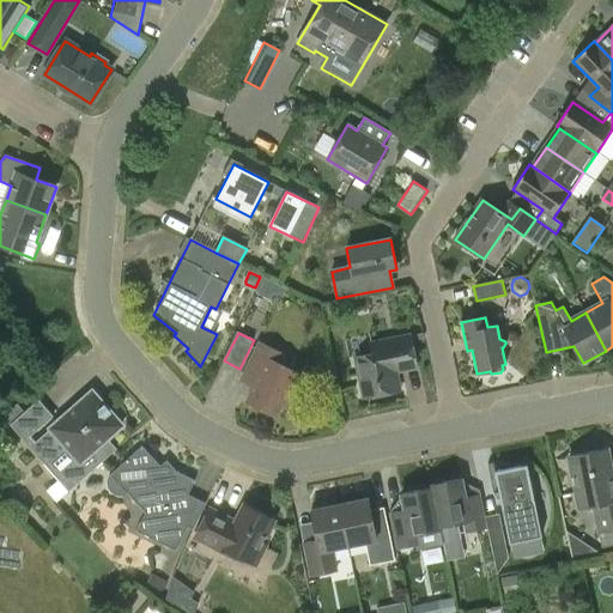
[(399,392),(394,364),(416,359),(410,337),(371,344),(374,353),(354,358),(364,399),(399,392)]
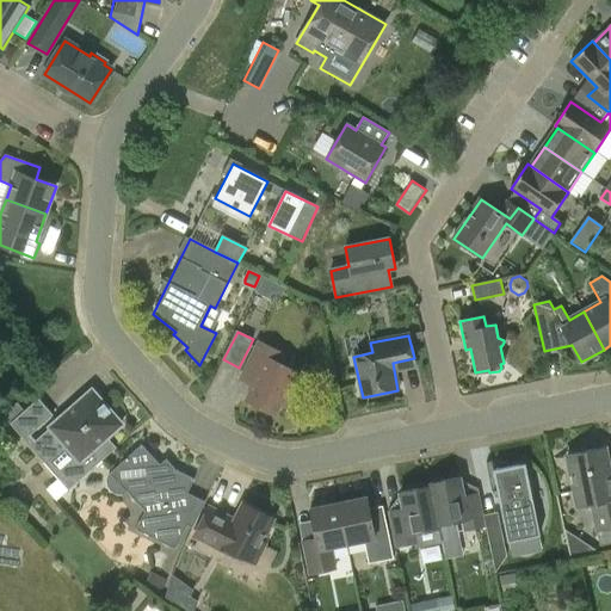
[(265,362),(246,401),(276,415),(281,405),(294,412),(304,389),(291,383),(297,372),(279,364),(284,355),(258,343),(252,355),(265,362)]
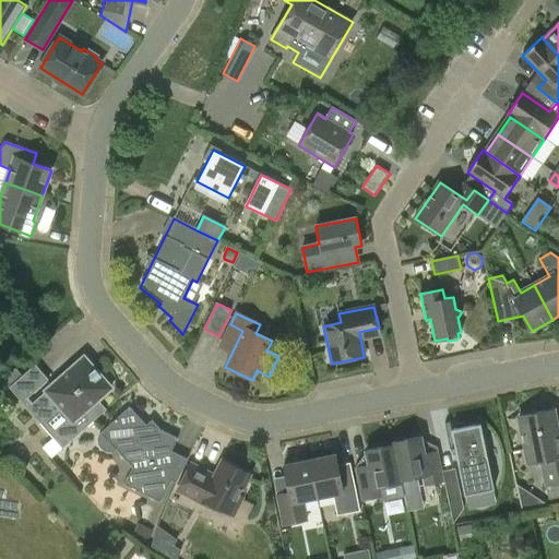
[(111,388),(84,358),(32,404),(67,443),(62,448),(62,449),(107,409),(98,400),(111,388)]
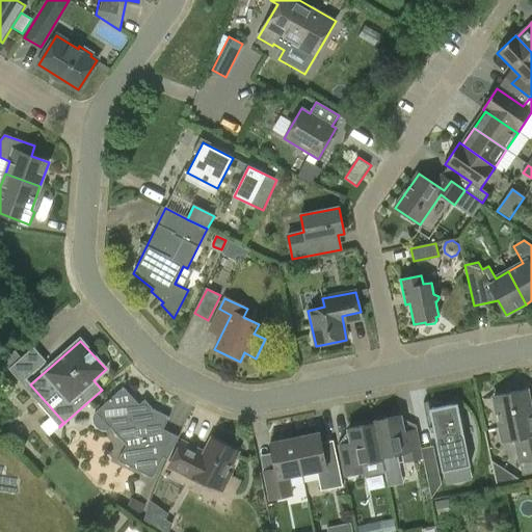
[(15,351),(2,362),(21,383),(46,362),(33,347),(21,357),(15,351)]
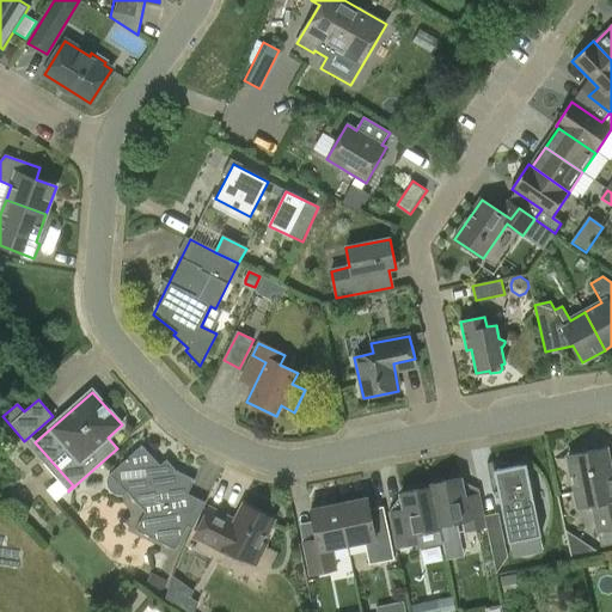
[(121,494),(122,494),(123,494),(126,491),(127,493),(132,489),(152,512),(153,512),(142,533),(176,550),(188,526),(194,528),(206,503),(188,494),(194,481),(172,470),(167,481),(158,470),(161,467),(141,446),(110,475),(111,476),(109,478),(109,479),(109,482),(109,483),(110,484),(110,487),(111,488),(112,490),(115,491),(116,491),(117,493),(118,494),(121,494)]
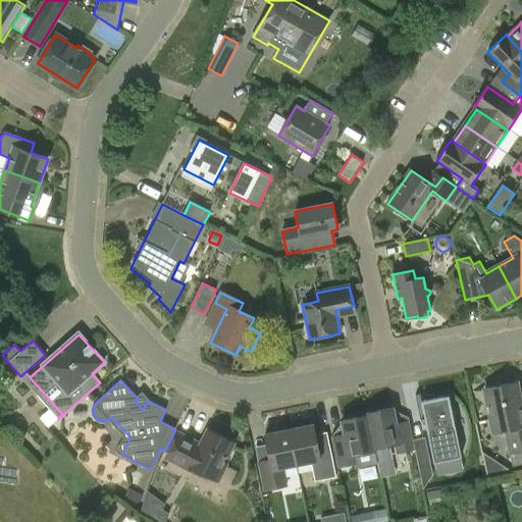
[(496,427),(502,431),(508,430),(515,466),(521,464),(521,414),(519,413),(514,384),(487,389),(496,427)]
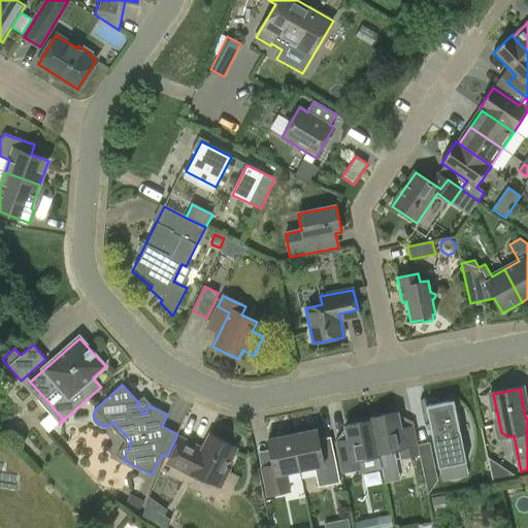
[(466,463),(454,402),(427,407),(439,468),(466,463)]
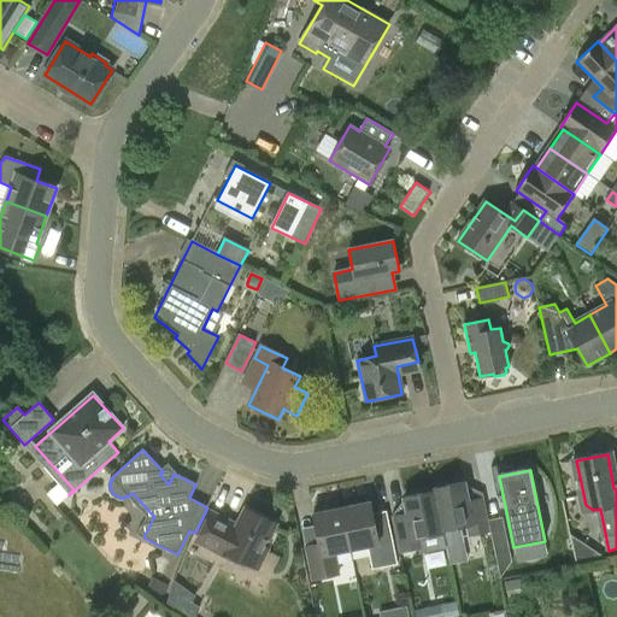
[(462,486),(436,491),(444,528),(442,528),(445,542),(462,539),(459,524),(465,523),(468,538),(491,533),(483,499),(465,501),(462,486)]
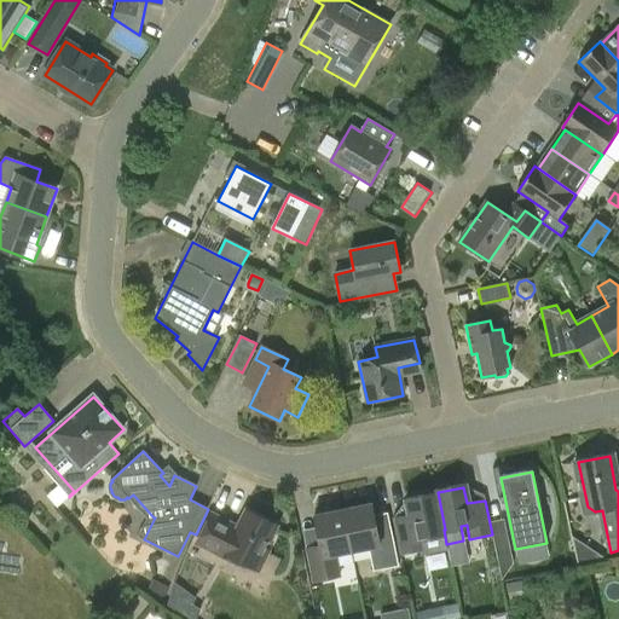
[(440,530),(444,530),(445,530),(438,492),(438,495),(409,501),(411,514),(393,519),(400,556),(444,547),(440,530)]
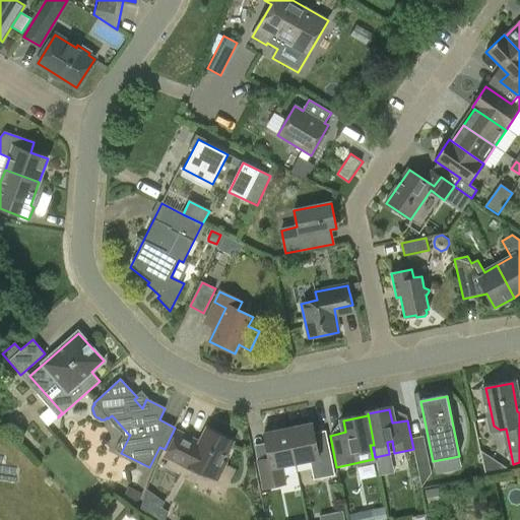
[(288,429),(296,463),(310,460),(314,480),(335,476),(329,447),(318,449),(312,424),(288,429)]
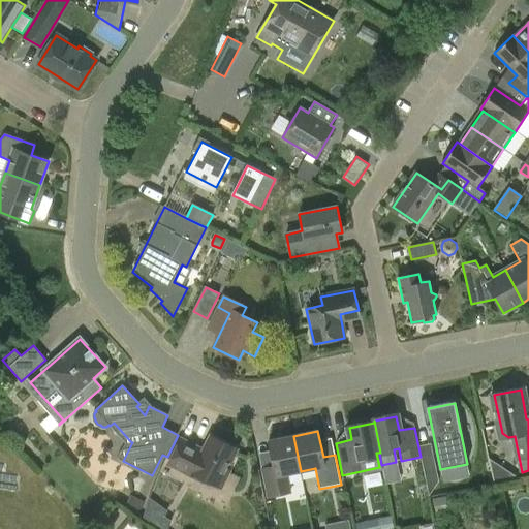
[(292,494),(288,473),(301,471),(293,436),(270,441),(275,466),(260,468),(268,499),(292,494)]
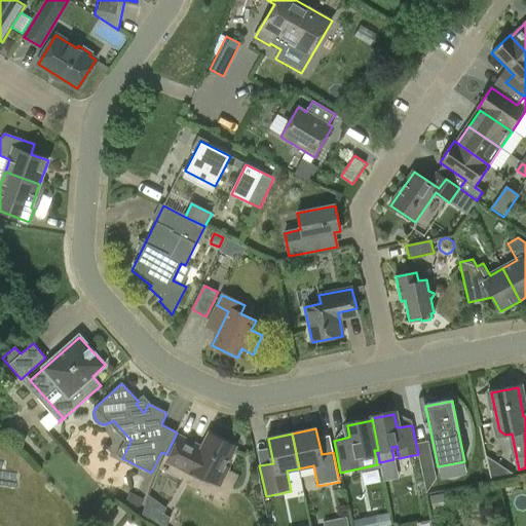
[(209,435),(201,449),(179,438),(166,462),(202,481),(203,478),(219,486),(228,468),(225,466),(234,447),(209,435)]
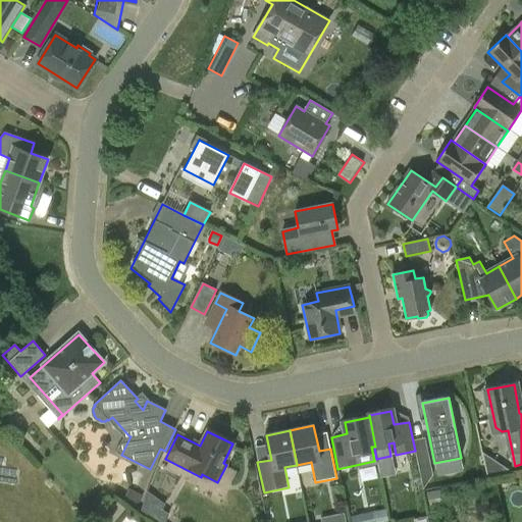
[(432,476),(430,462),(418,464),(423,489),(432,476)]
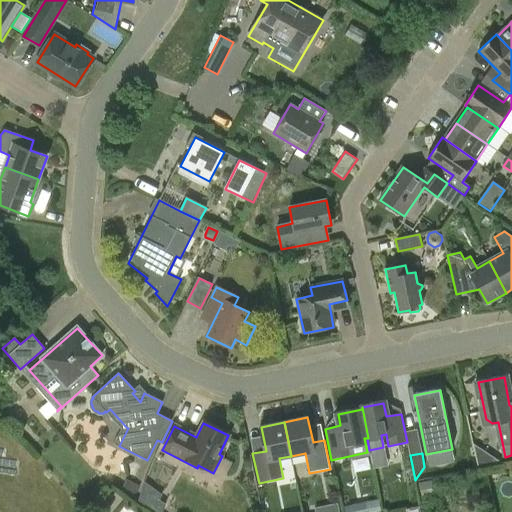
[(139,486),(127,480),(123,487),(136,494),(139,486)]
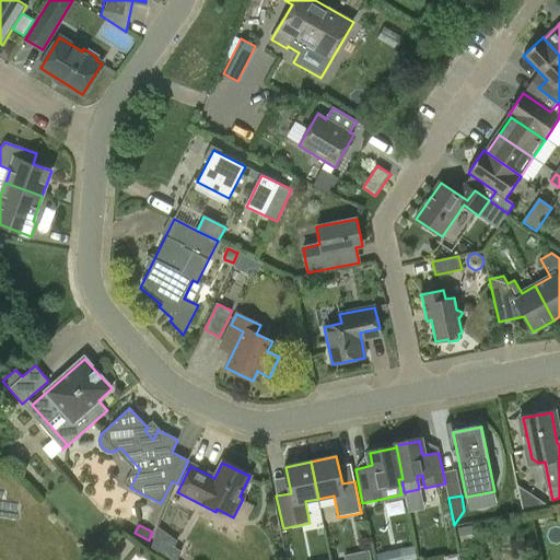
[(475,527),(458,529),(461,544),(477,541),(475,527)]
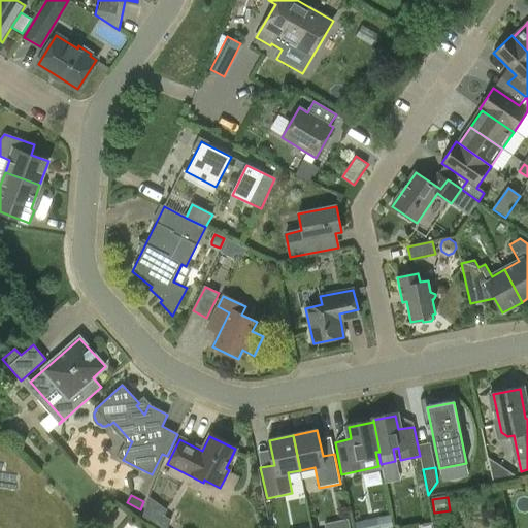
[(153,515),(155,510),(146,504),(142,517),(154,526),(157,518),(153,515)]
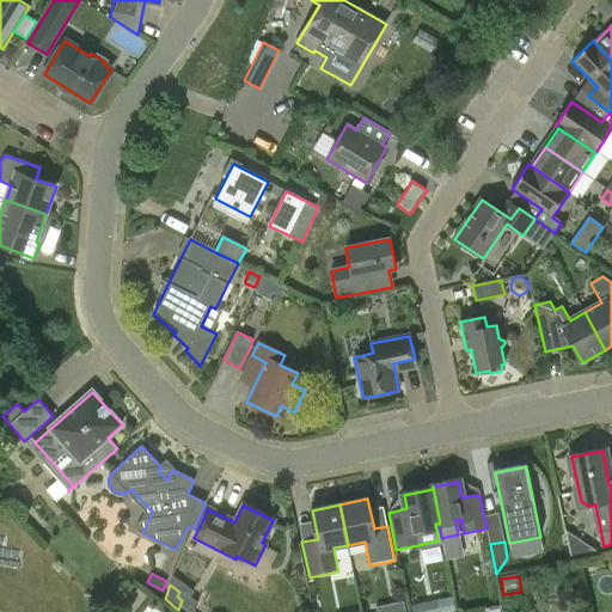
[(411,611),(456,611),(452,597),(410,606),(411,611)]
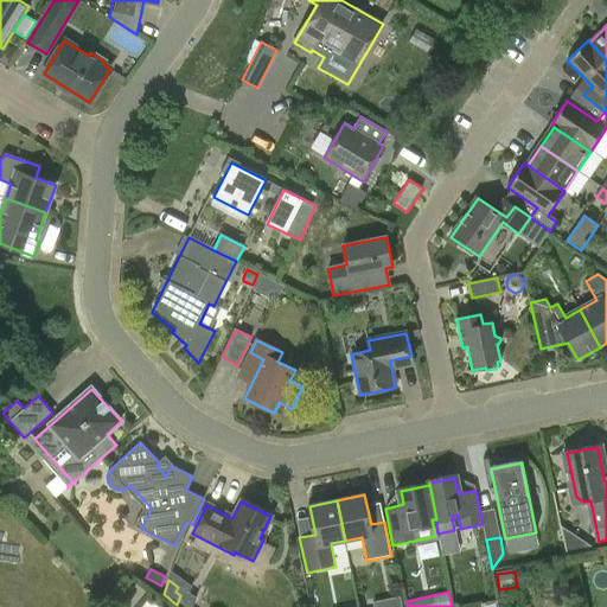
[(374,599),(374,606),(400,606),(400,595),(374,599)]
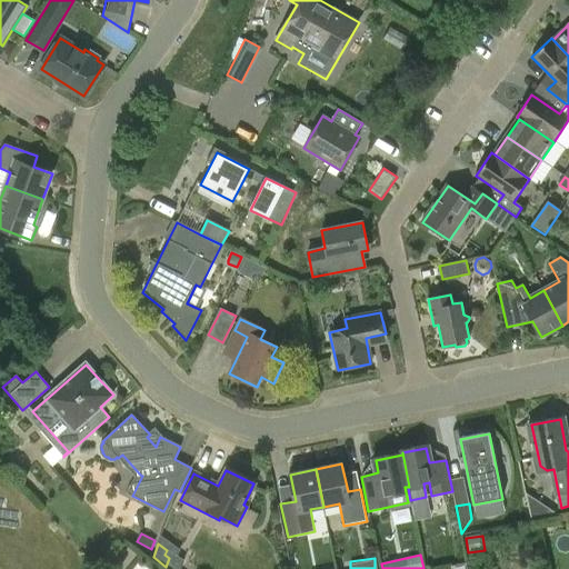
All buildings are outlined.
